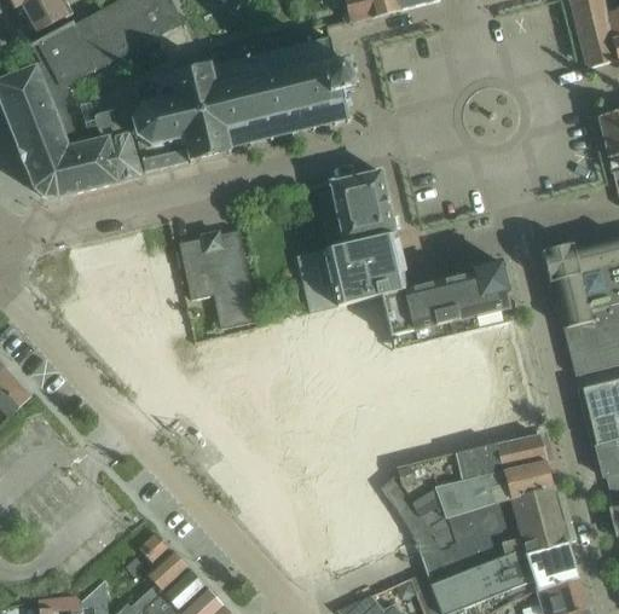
[(181,22),(169,0),(120,0),(74,25),(73,23),(74,23),(73,22),(22,48),(23,50),(24,52),(24,51),(33,67),(0,80),(0,100),(34,187),(38,191),(42,195),(47,196),(58,197),(74,193),(115,183),(140,177),(128,133),(121,110),(96,117),(102,140),(68,146),(63,134),(71,131),(62,105),(65,92),(62,86),(181,22)]
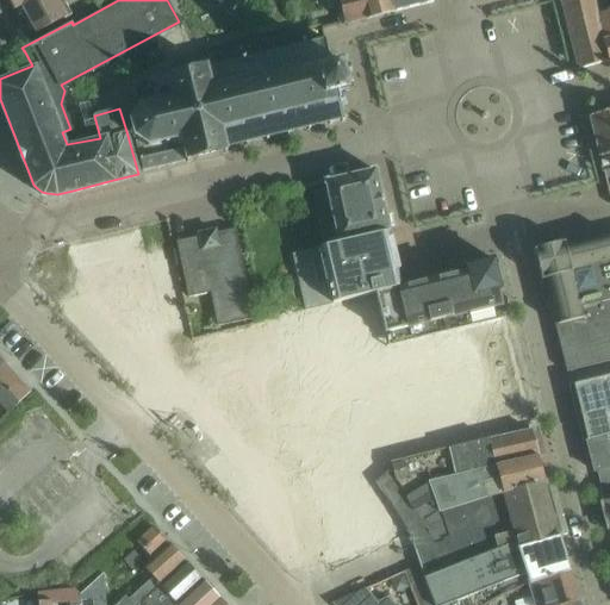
[(10,0),(14,7),(18,5),(25,19),(22,22),(29,36),(72,12),(64,0),(10,0)]
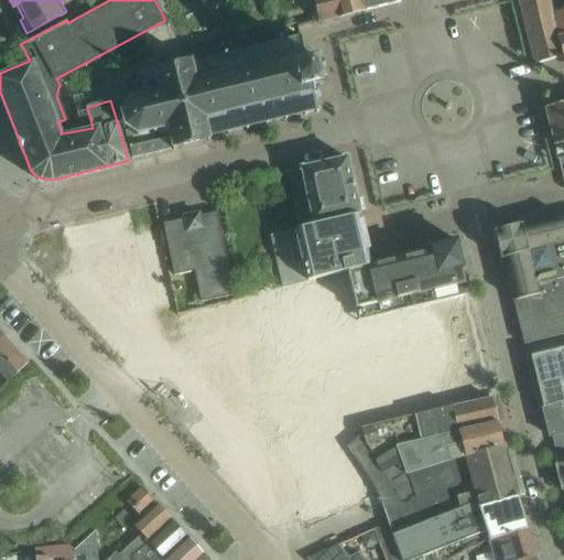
[(313,0),(320,21),(365,9),(362,0),(313,0)]
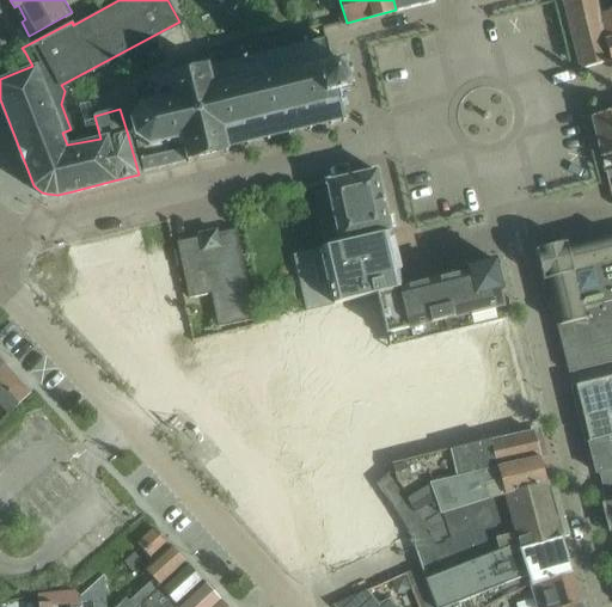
[(393,0),(396,10),(429,0),(393,0)]
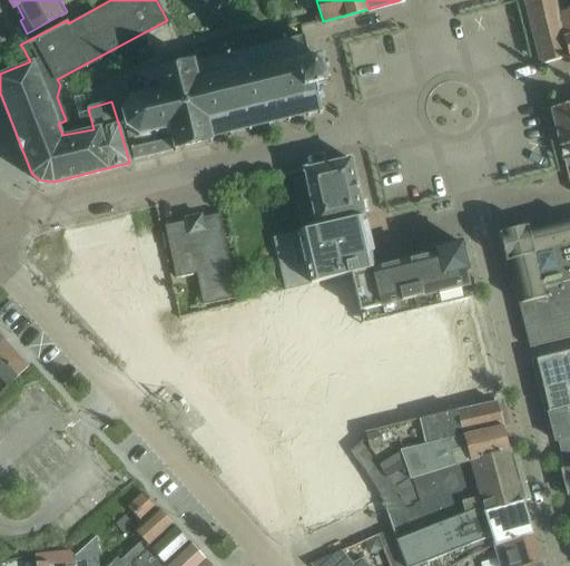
[(523,0),(539,58),(544,61),(569,54),(569,7),(558,10),(556,0),(523,0)]
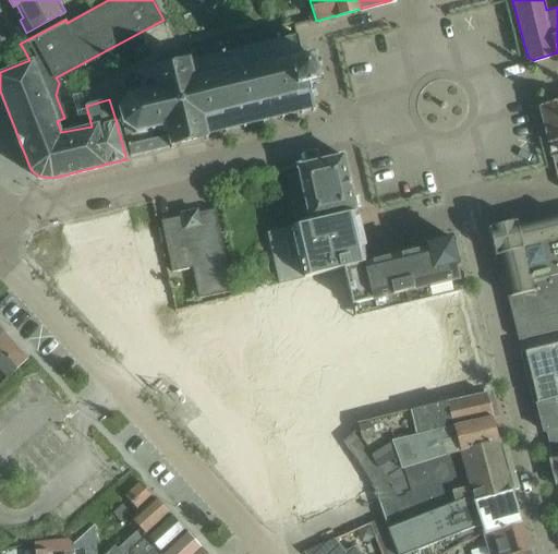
[(557,7),(557,0),(544,0),(546,10),(557,7)]
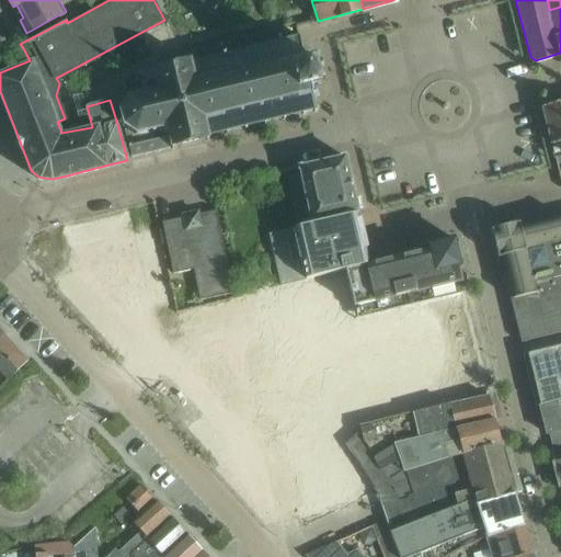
[(310,81),(321,79),(315,54),(304,57),(298,34),(266,41),(263,27),(168,52),(170,63),(136,70),(141,90),(128,93),(118,106),(123,124),(132,154),(172,144),(172,145),(210,135),(209,129),(316,108),(310,81)]
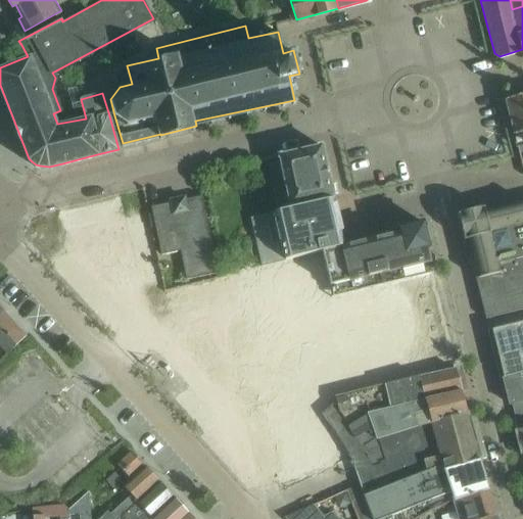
[(415,86),(405,89),(408,98),(418,94),(415,86)]
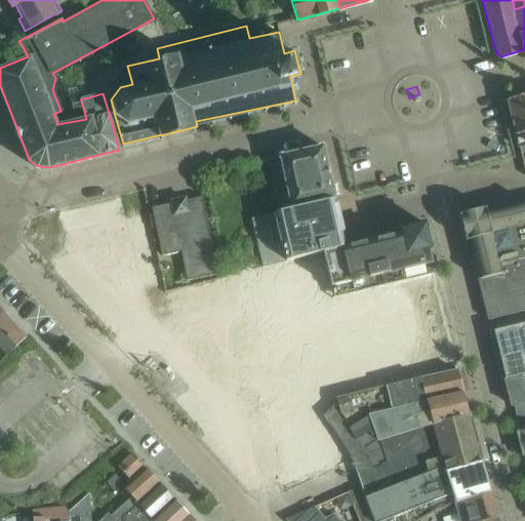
[(524,94),(508,99),(519,146),(524,144),(524,94)]
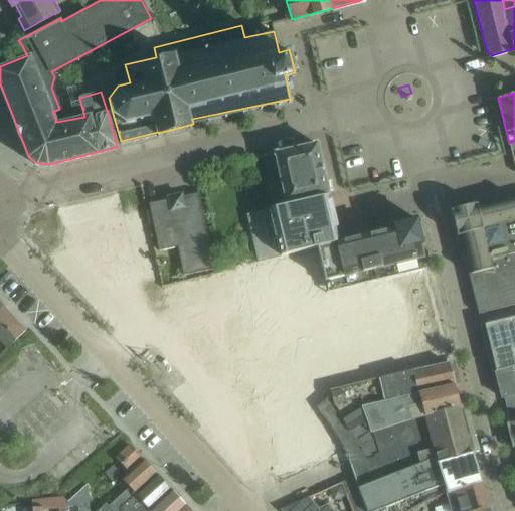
[(274,151),(285,202),(327,193),(315,141),(274,151)]
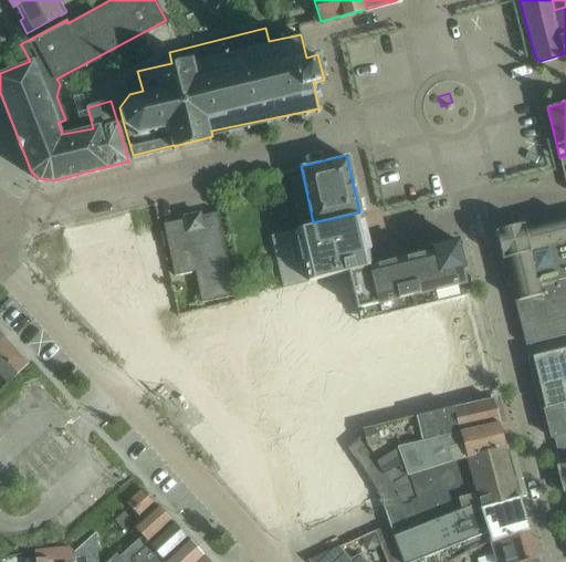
[(195,269),(201,301),(236,293),(218,210),(200,214),(199,211),(185,215),(185,217),(164,221),(175,273),(195,269)]
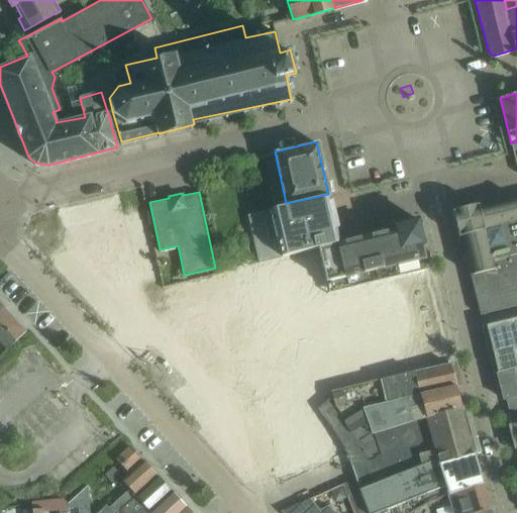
[(104,193),(64,202),(69,225),(109,216),(104,193)]
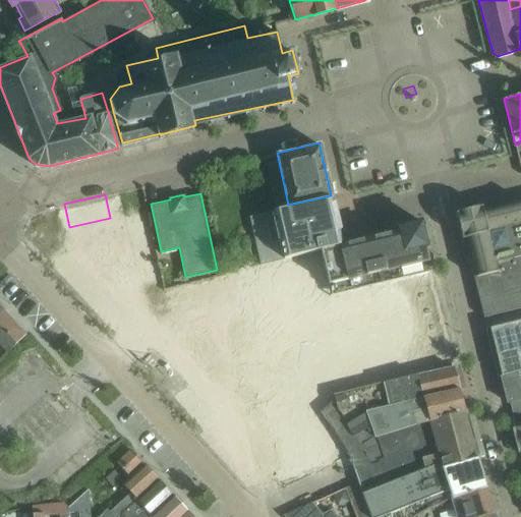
[(309,250),(321,248),(342,243),(331,195),(288,205),(269,210),(249,215),(261,263),(309,250)]
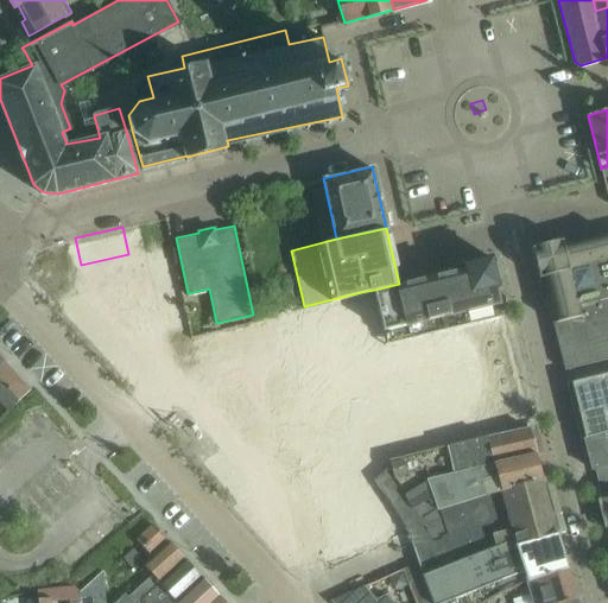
[(607,356),(607,229),(583,236),(584,240),(563,245),(562,239),(548,242),(536,262),(539,277),(545,275),(550,296),(546,296),(564,368),(607,356)]
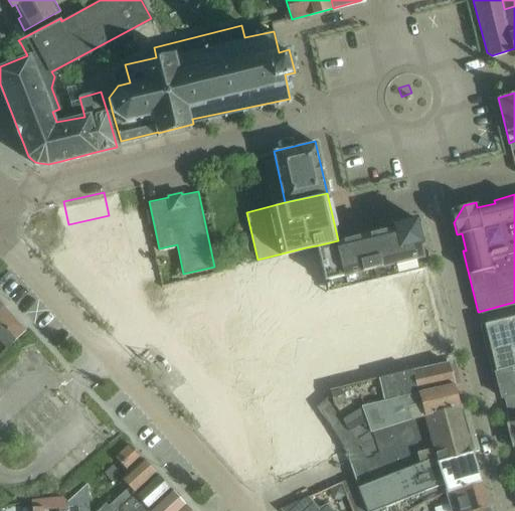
[(139,196),(131,197),(134,209),(141,208),(139,196)]
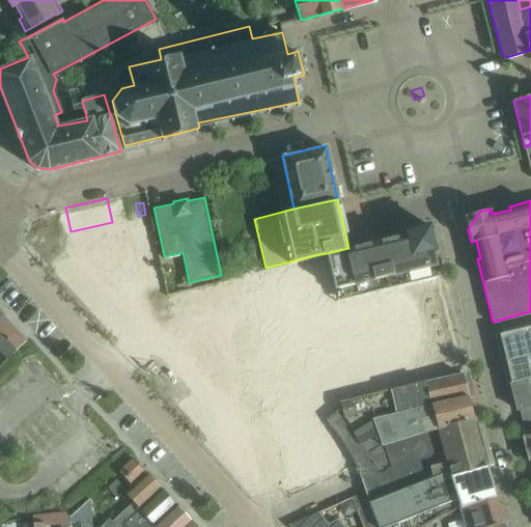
[(145,215),(138,216),(140,228),(148,226),(145,215)]
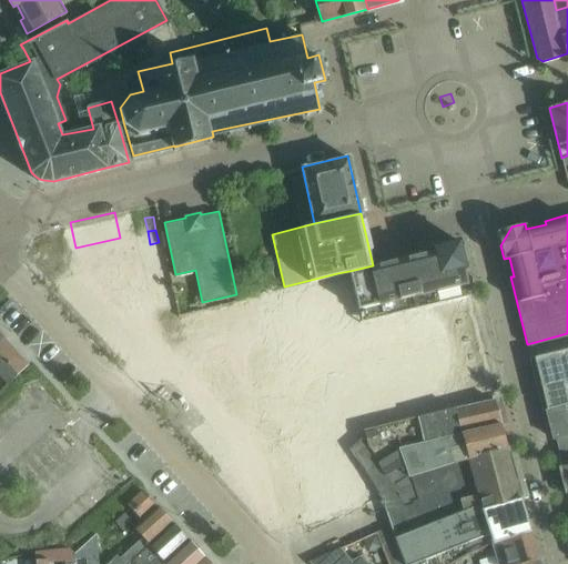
[(120,238),(75,248),(81,272),(125,261),(120,238)]
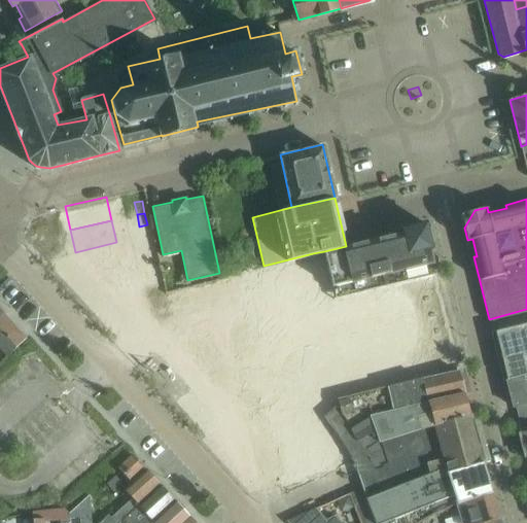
[(346,246),(324,251),(332,285),(432,262),(429,249),(432,248),(426,222),(400,229),(401,233),(346,246)]
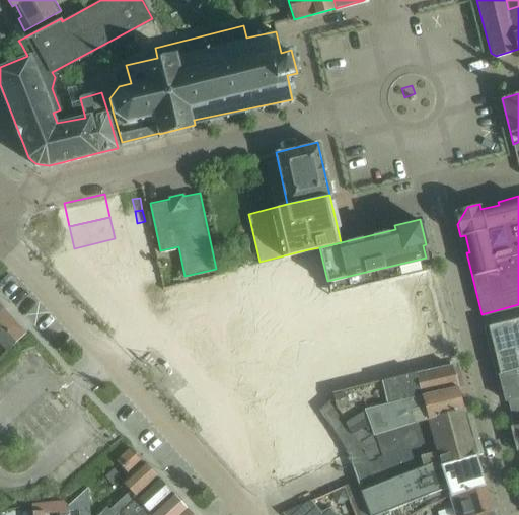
[(115,238),(74,248),(79,270),(120,261),(115,238)]
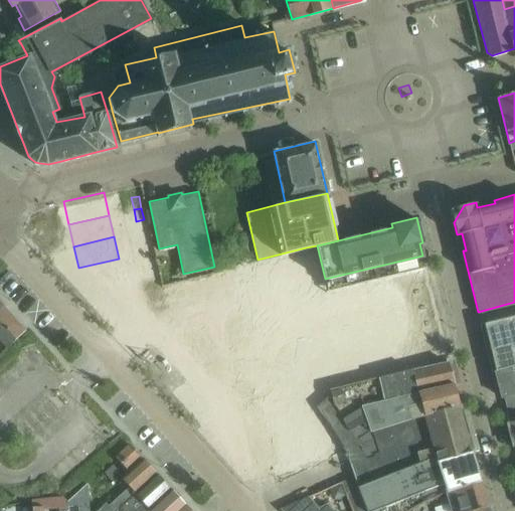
[(149,238),(141,240),(143,252),(151,250),(149,238)]
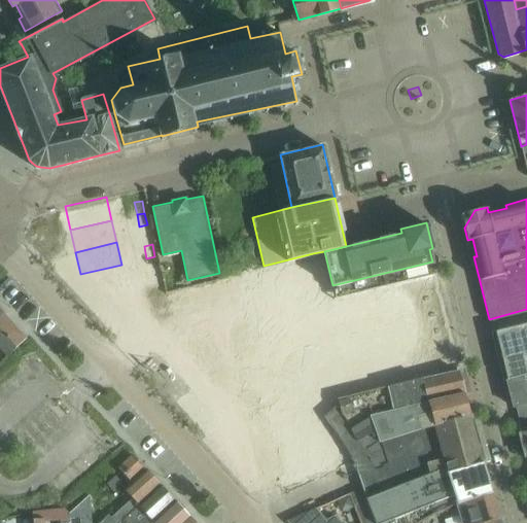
[(324,251),(313,253),(316,267),(326,265),(324,251)]
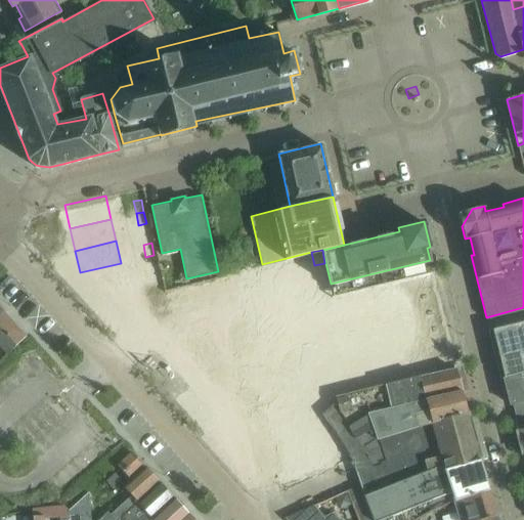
[(154,255),(145,257),(148,269),(157,267),(154,255)]
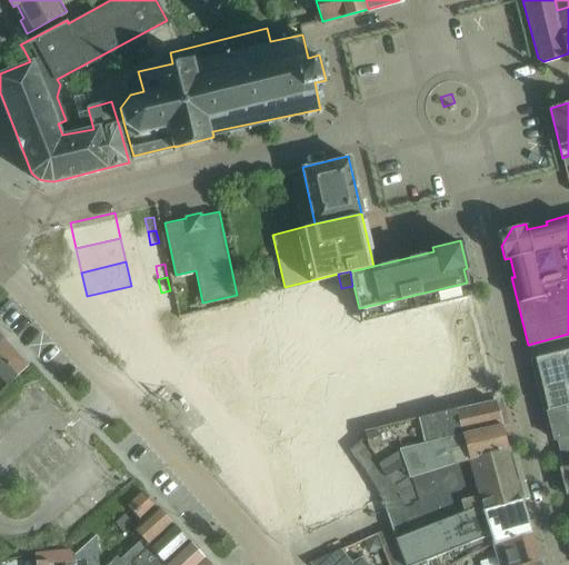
[(131,286),(87,296),(93,320),(137,310),(131,286)]
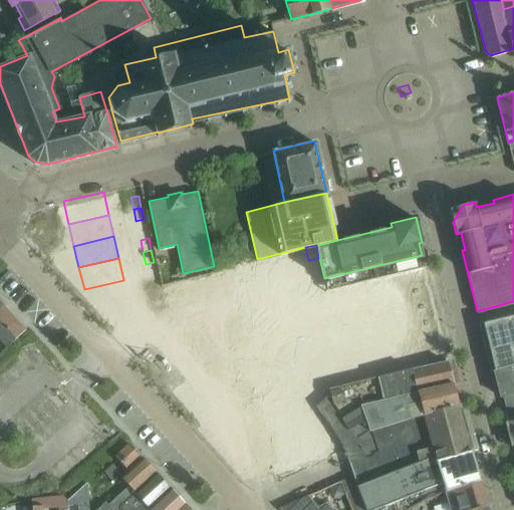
[(307,264),(283,279),(304,312),(328,297),(307,264)]
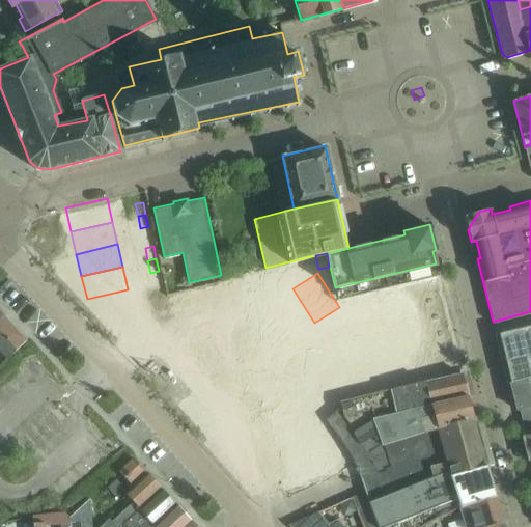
[(268,275),(255,278),(257,286),(269,283),(268,275)]
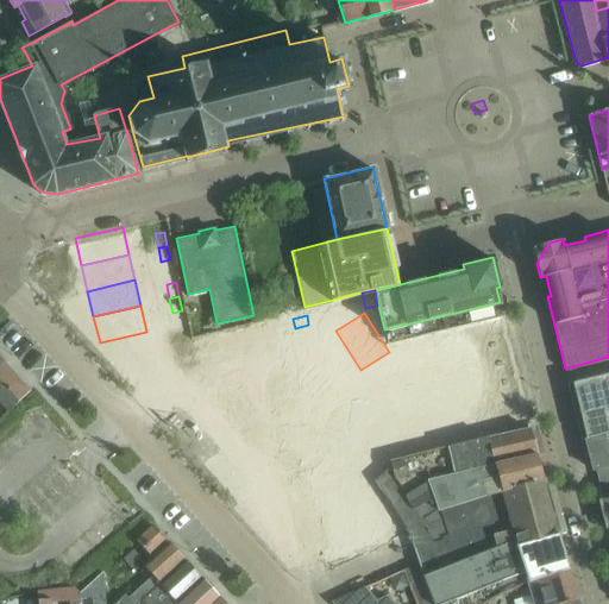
[(293,319),(278,322),(281,332),(295,328),(293,319)]
